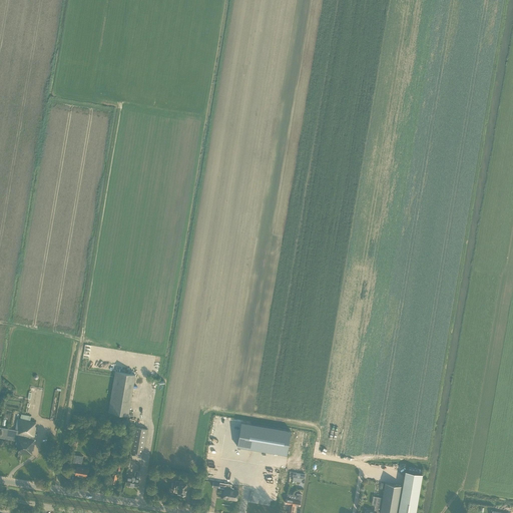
[(136,375),(127,373),(115,371),(108,412),(129,415),(136,375)]
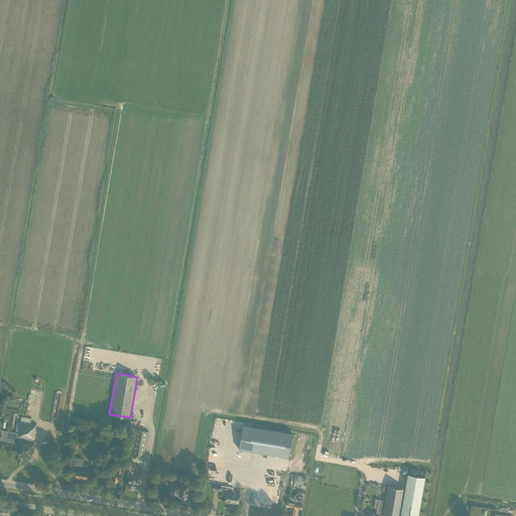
[(8,431),(7,441),(17,442),(15,457),(21,458),(21,456),(32,458),(33,454),(34,454),(36,442),(37,436),(36,436),(37,428),(36,428),(36,425),(36,424),(20,421),(17,421),(15,432),(8,431)]
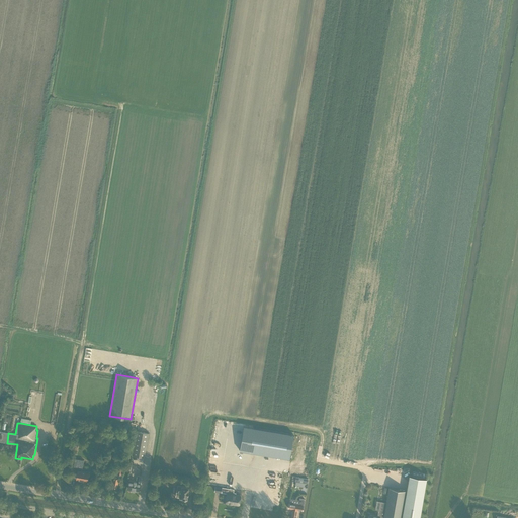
[(244,426),(240,451),(289,459),(293,434),(244,426)]
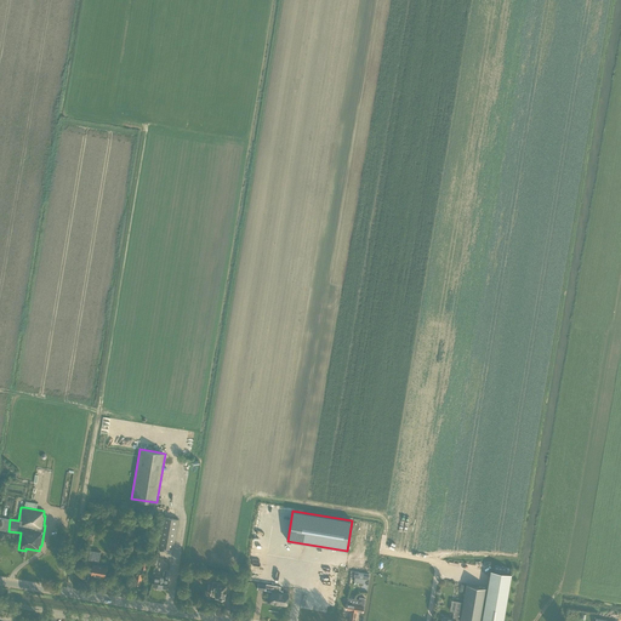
[(10,519),(0,517),(0,529),(9,531),(10,519)]
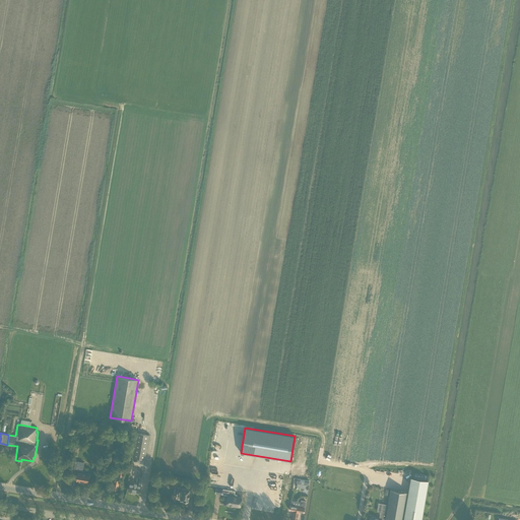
[(133,458),(145,460),(150,435),(137,433),(133,458)]
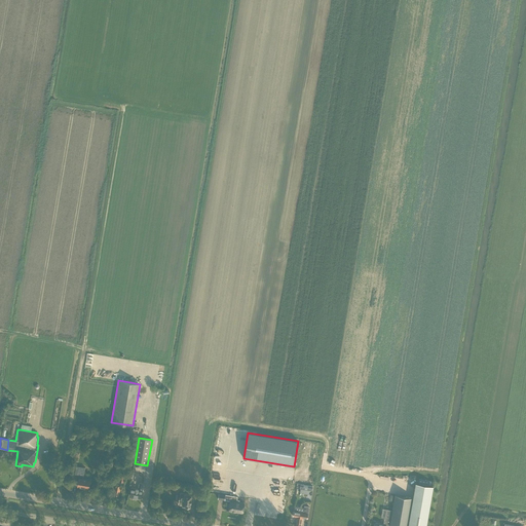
[(83,471),(83,470),(84,467),(77,466),(75,477),(79,477),(78,486),(88,488),(89,484),(90,484),(91,480),(87,479),(87,480),(83,479),(84,472),(83,471)]
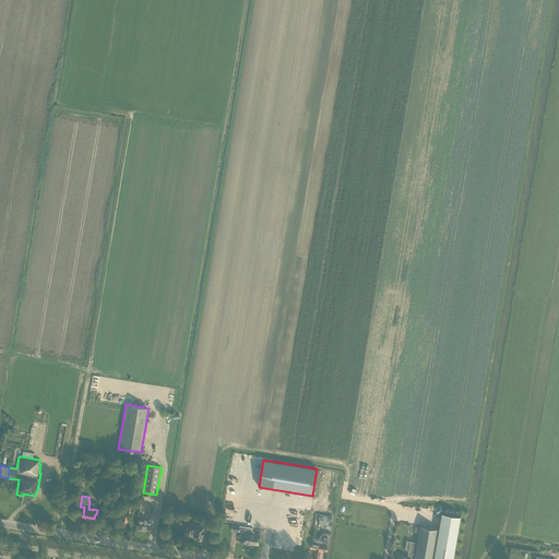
[(276,508),(275,515),(302,520),(304,513),(276,508)]
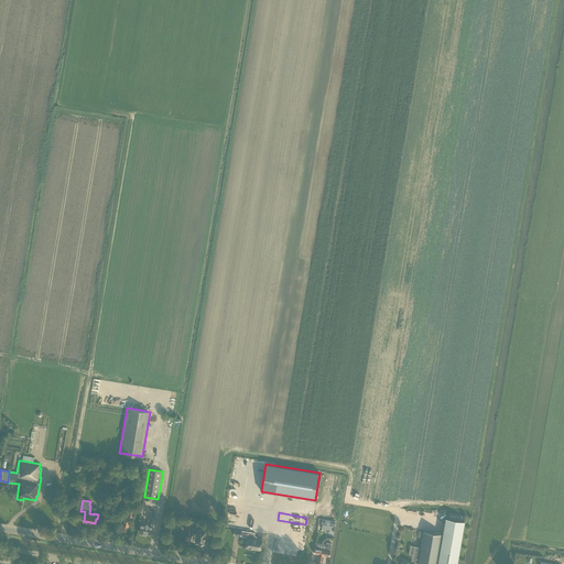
[(130,521),(129,521),(130,517),(132,518),(133,514),(129,513),(129,517),(126,517),(126,520),(125,520),(122,530),(128,531),(130,521)]
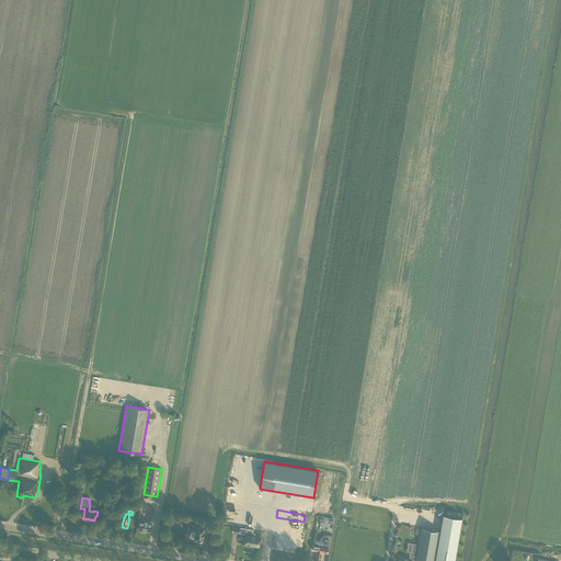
[(442,531),(459,535),(462,518),(445,516),(442,531)]
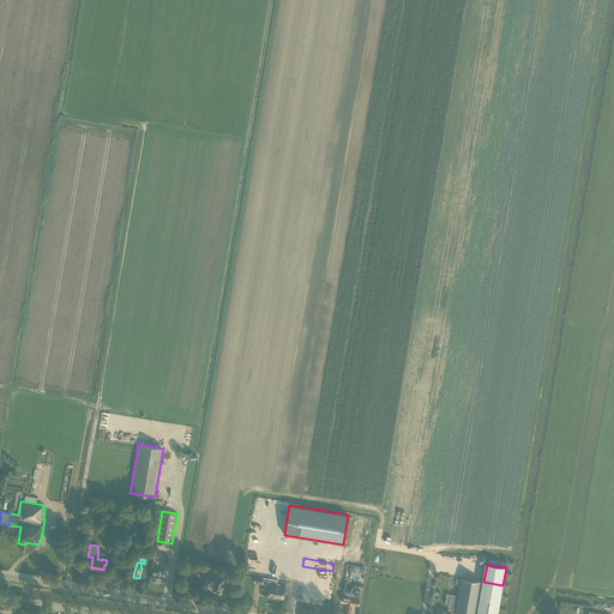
[(154,570),(152,578),(156,579),(156,581),(164,582),(167,571),(154,570)]
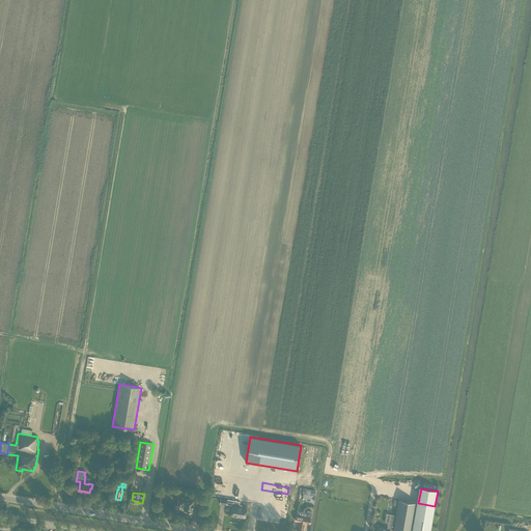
[(187,497),(182,497),(179,508),(185,509),(184,509),(192,511),(193,507),(194,507),(195,506),(196,506),(196,505),(196,504),(196,503),(195,502),(194,502),(194,498),(187,497)]
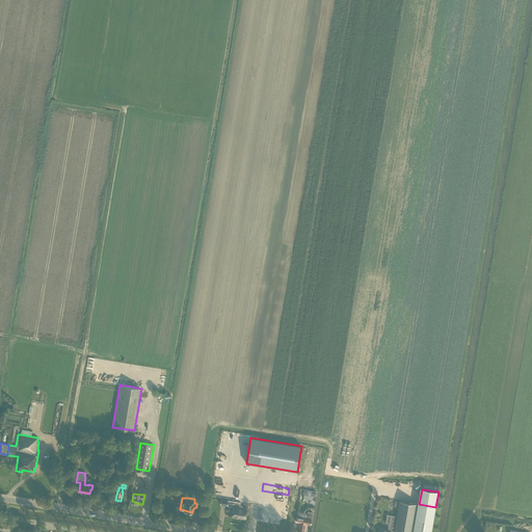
[(287,503),(261,498),(260,505),(286,509),(287,503)]
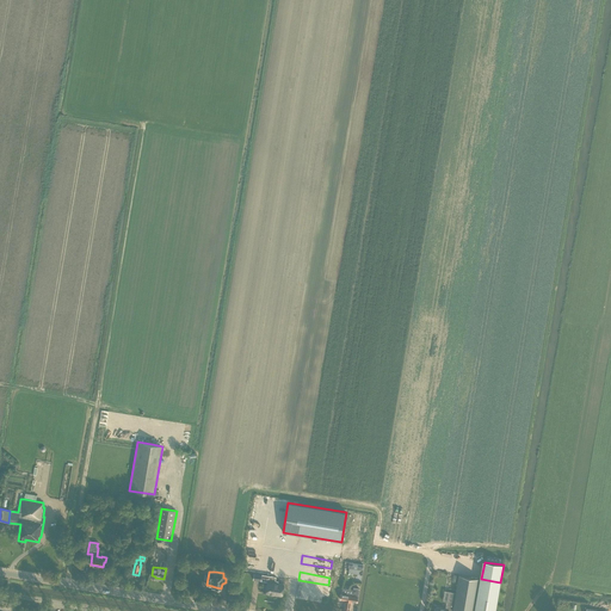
[(437,608),(436,610),(448,610),(449,610),(457,610),(495,610),(500,582),(481,579),(460,575),(456,593),(449,592),(448,602),(446,609),(437,608)]
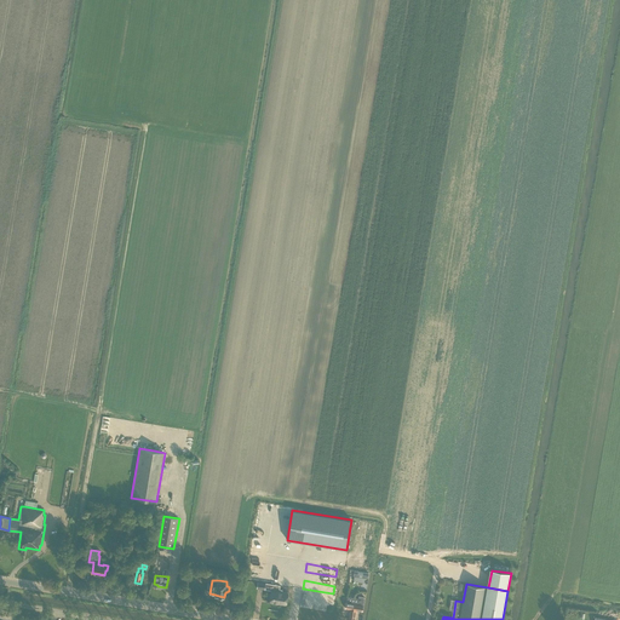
[(271,590),(270,602),(287,604),(288,592),(282,591),(282,590),(280,590),(281,585),(274,585),(273,590),(271,590)]
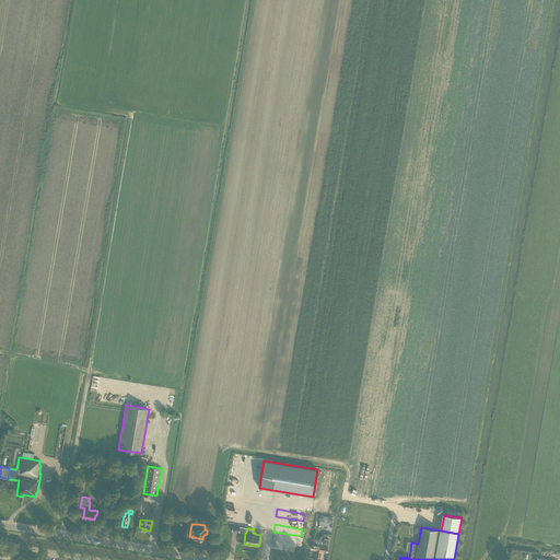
[(328,547),(329,541),(324,540),(323,546),(314,545),(313,550),(316,550),(315,559),(321,559),(323,551),(327,552),(328,547)]
